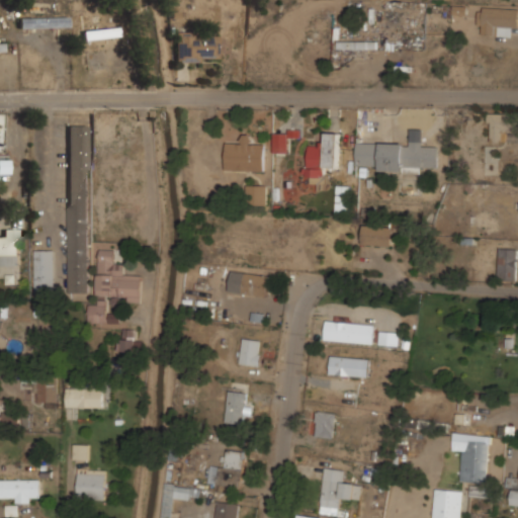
[(452,14),(466,15),(467,6),(453,5),(452,14)]
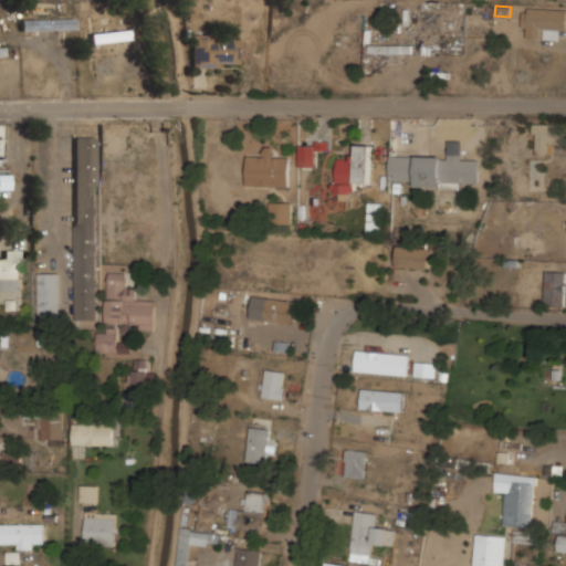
[(565,7),(523,7),(523,38),(544,38),(544,29),(565,29),(565,7)]
